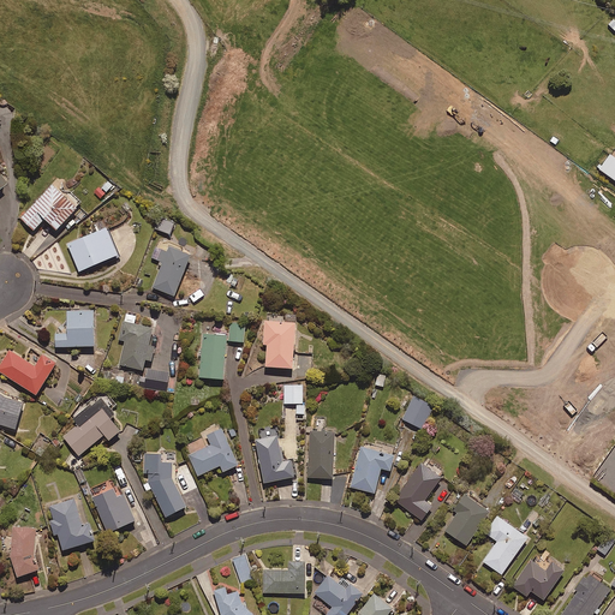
[(614,156),(609,153),(598,168),(614,179),(614,156)]
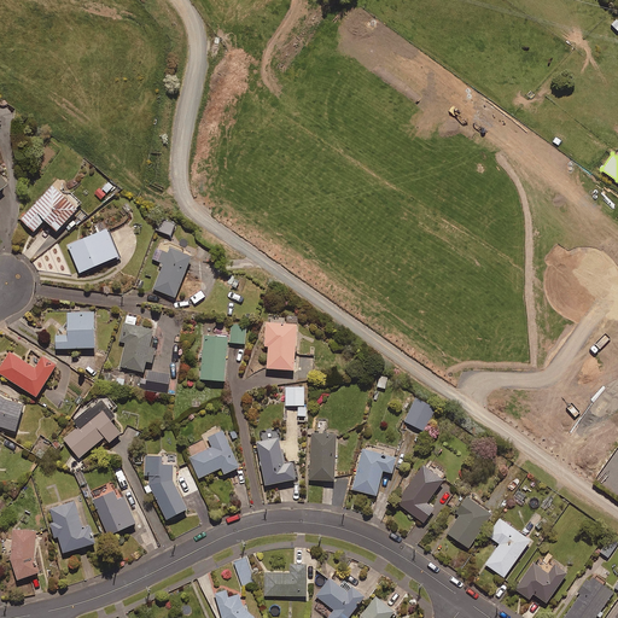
[(82,204),(58,181),(22,220),(34,232),(46,220),(58,231),(82,204)]
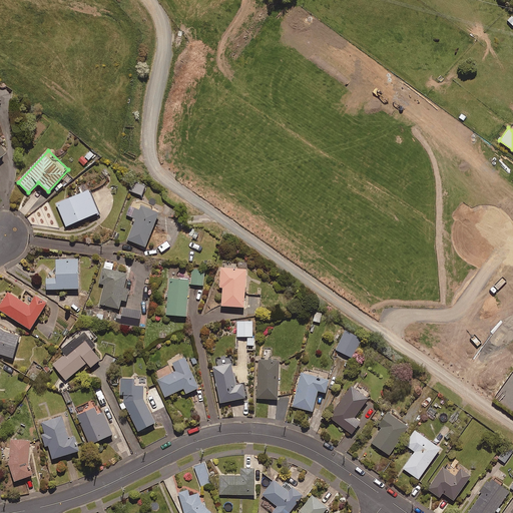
[(87,159),(81,153),(76,158),(83,164),(87,159)]
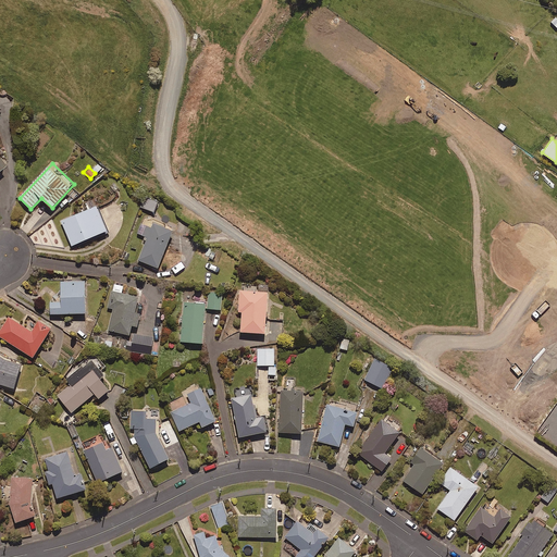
[(109,232),(98,208),(63,224),(74,248),(109,232)]
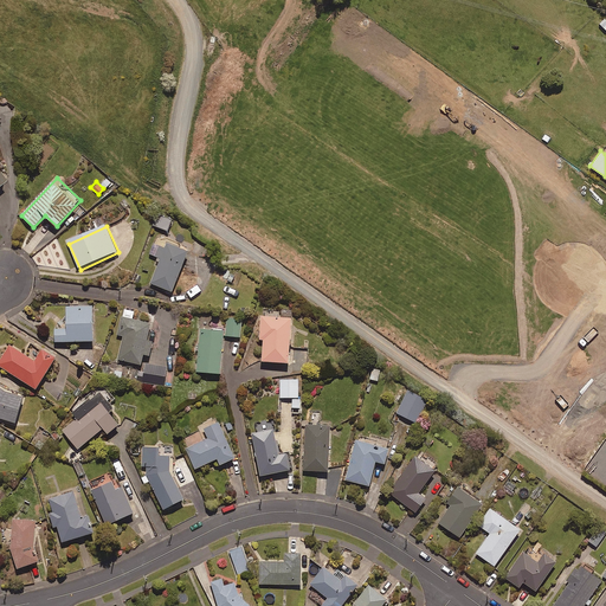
[(187,249),(159,238),(152,253),(160,257),(150,282),(171,290),(187,249)]
